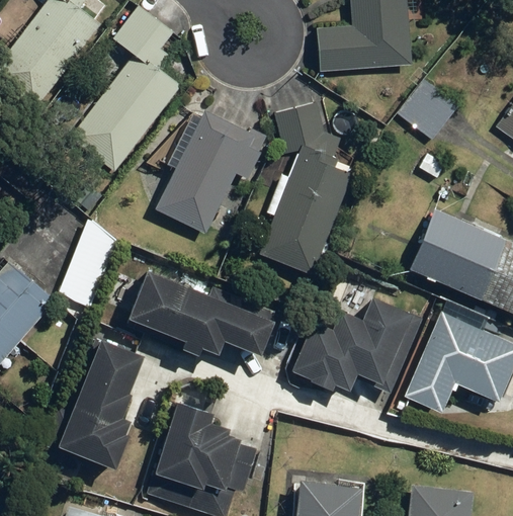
[(51,0),(0,66),(44,99),(101,24),(82,9),(89,0),(51,0)]
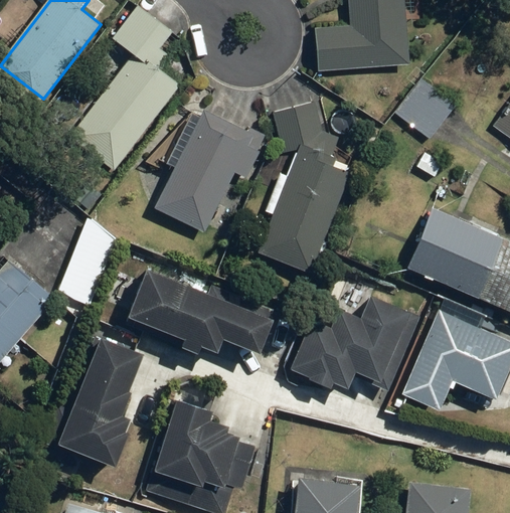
[(351,0),(351,25),(317,24),(315,66),(405,67),(406,0),(351,0)]
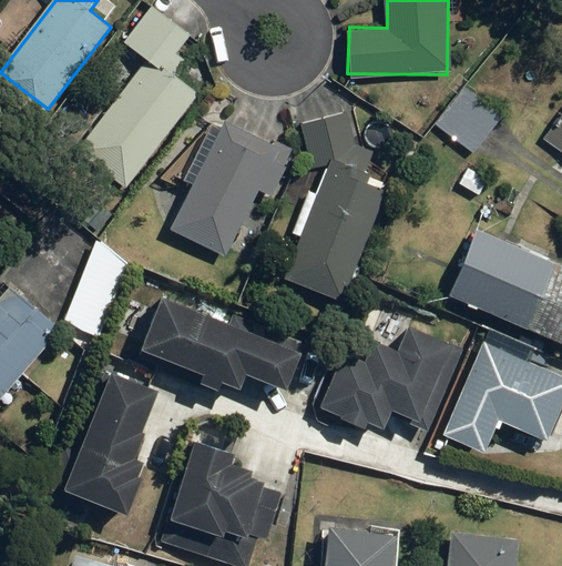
[(116,54),(135,73),(82,144),(131,181),(198,91),(177,77),(190,61),(177,52),(190,34),(152,7),(116,54)]
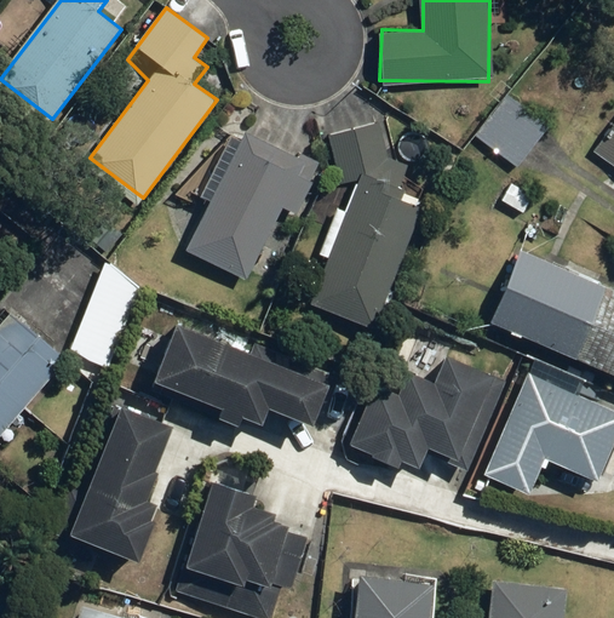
[(511,93),(480,138),(521,167),(552,122),(511,93)]
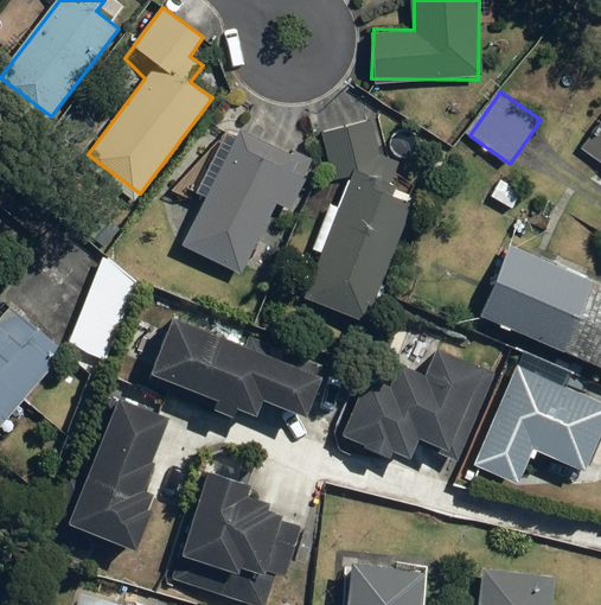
[(600,118),(583,142),(600,157),(600,118)]
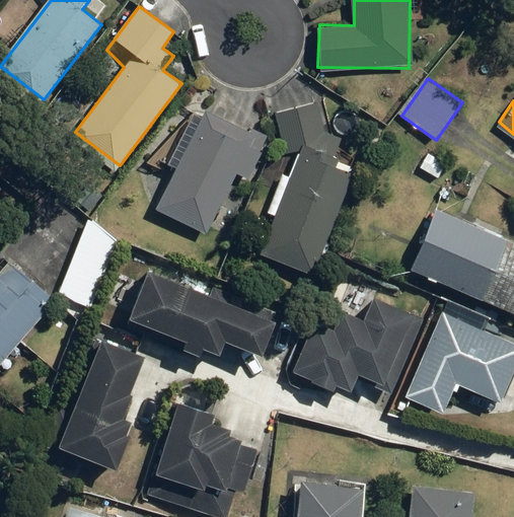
[(320,101),(278,113),(300,154),(290,179),(280,173),(270,207),(279,210),(262,254),(309,276),(353,171),(334,164),(343,136),(328,131),(320,101)]
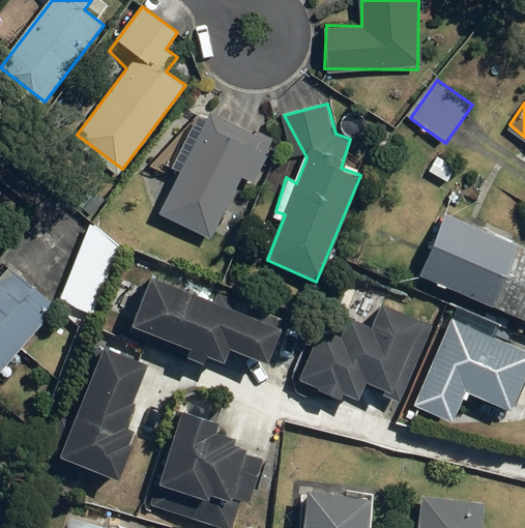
[(204,114),(162,214),(211,238),(240,175),(256,182),(268,154),(254,148),(258,140),(204,114)]
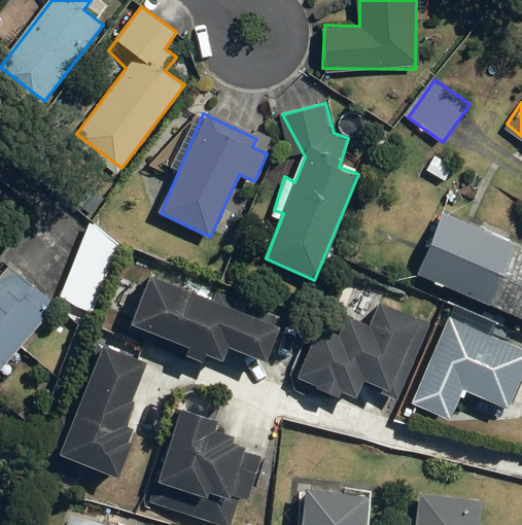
[(521,246),(448,210),(418,273),(521,322),(521,246)]
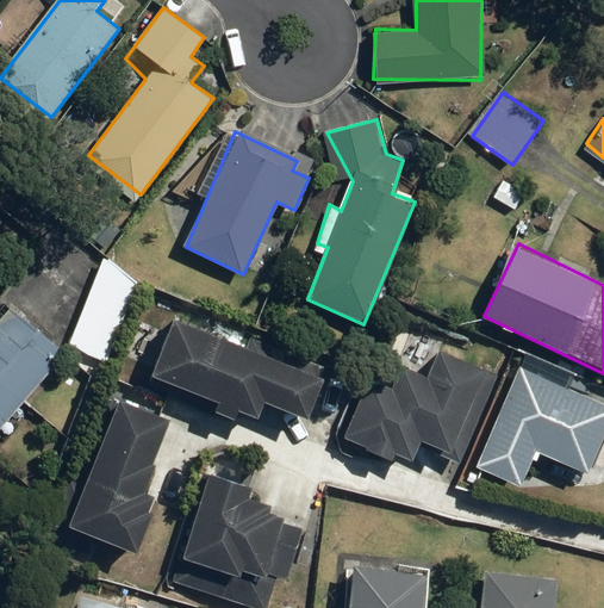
[(145,278),(107,259),(68,337),(106,357),(145,278)]
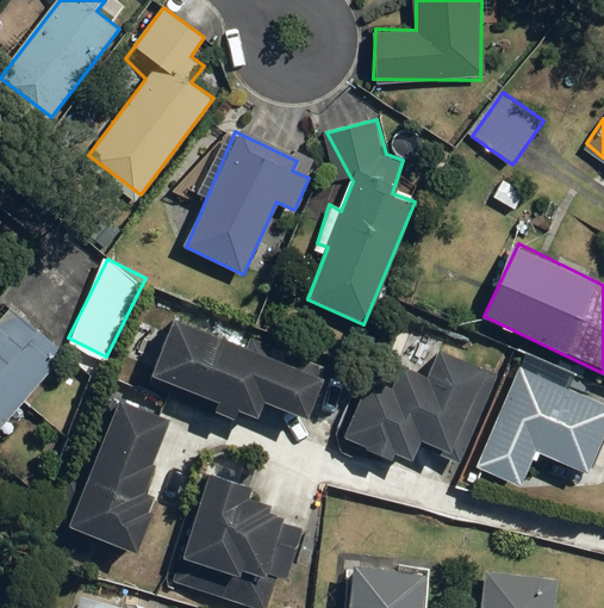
[(8,305),(0,315),(0,434),(68,357),(8,305)]
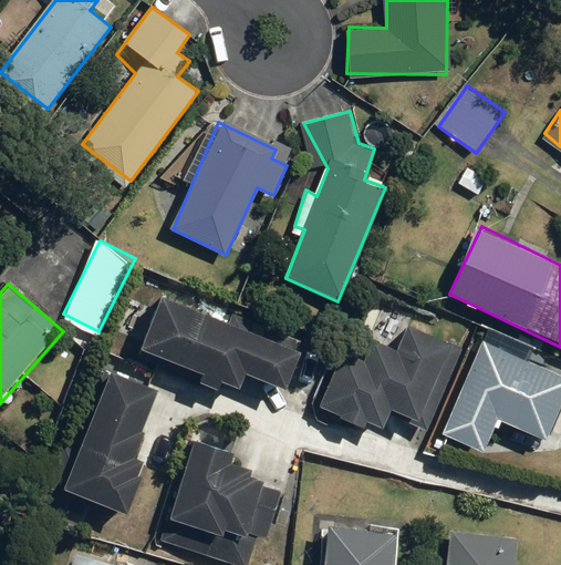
[(145,332),(138,349),(235,389),(240,375),(282,392),(297,356),(159,299),(158,304),(135,294),(123,324),(145,332)]
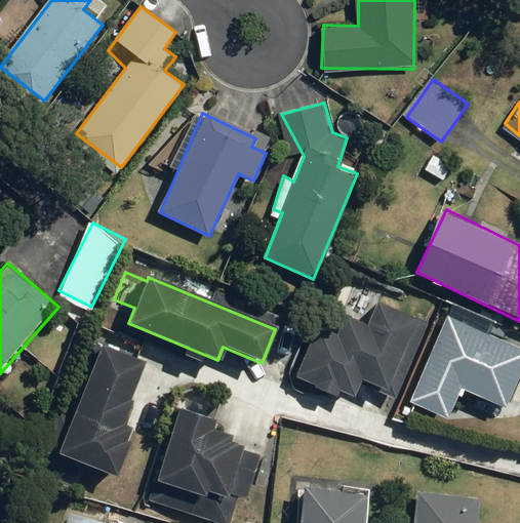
[(453,303),(407,401),(445,420),(460,392),(498,410),(519,365),(519,349),(487,332),(492,322),(453,303)]
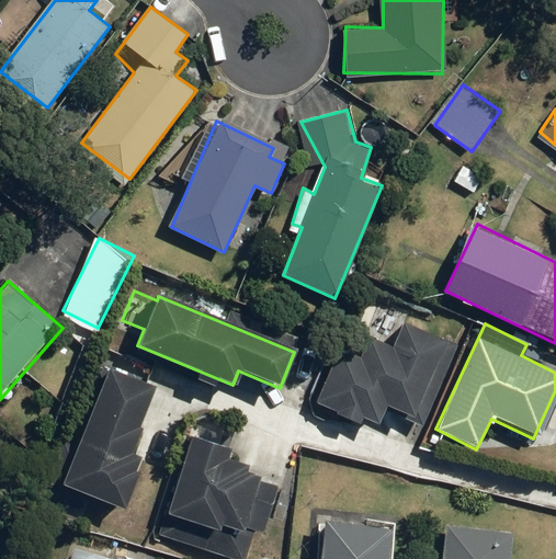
[(328,361),(316,400),(373,425),(381,408),(411,421),(444,344),(397,324),(386,351),(373,346),(361,375),(328,361)]
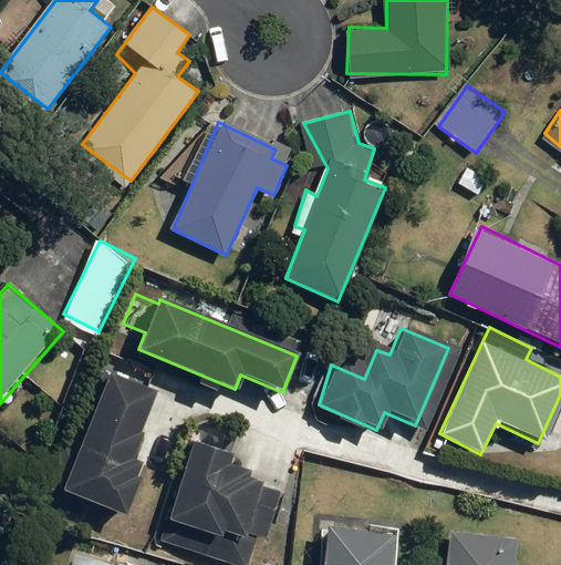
[(153,383),(103,363),(75,454),(63,449),(49,484),(124,514),(143,465),(133,461),(146,427),(137,422),(153,383)]
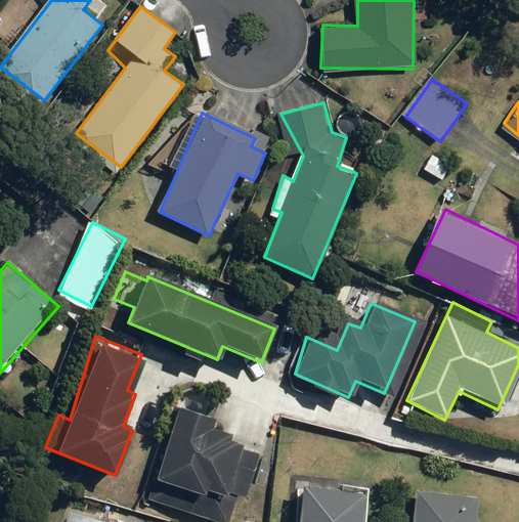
[(212,417),(178,403),(144,491),(223,521),(229,521),(238,503),(222,496),(242,445),(207,432),(212,417)]
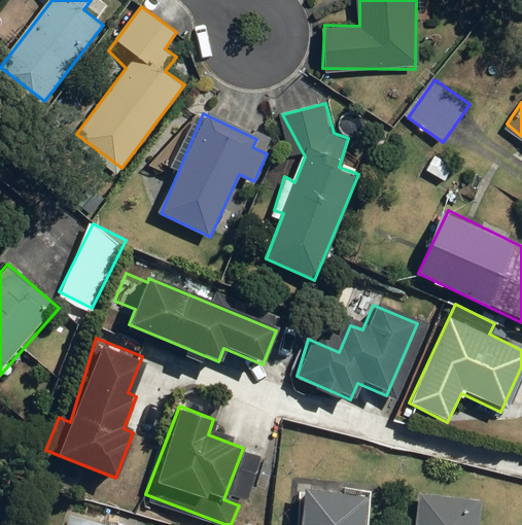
[(298,524),(479,524),(482,498),(419,491),(416,524),(362,524),(367,498),(302,487),(298,524)]
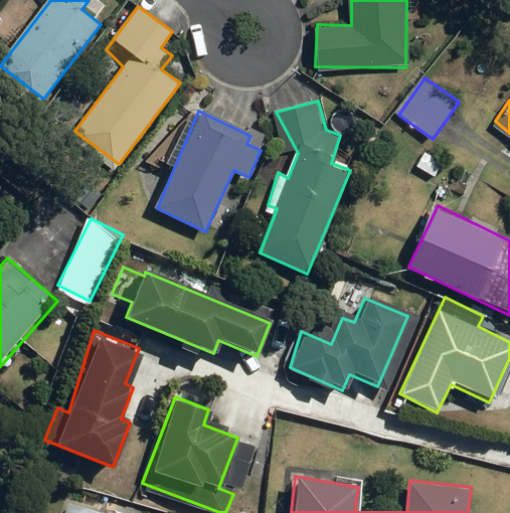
[(106,512),(68,502),(64,512),(106,512)]
